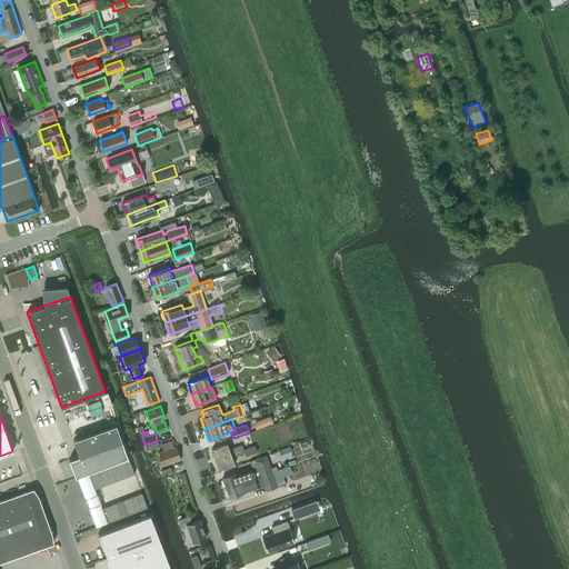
[(69,459),(70,463),(76,477),(88,472),(128,457),(121,440),(69,459)]
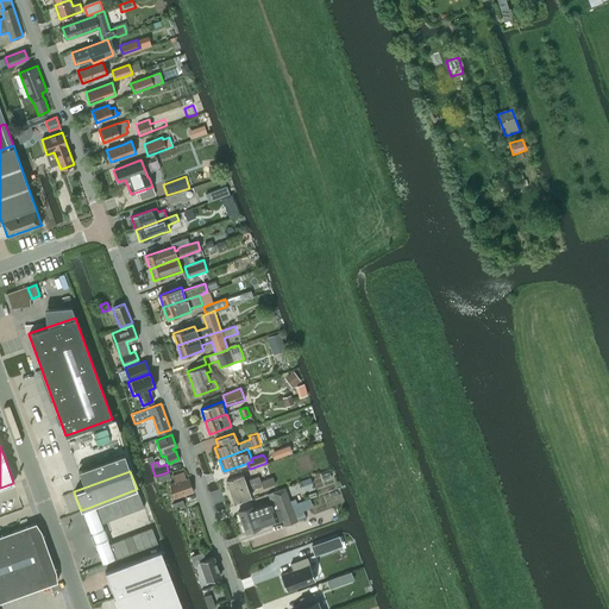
[(189,478),(186,478),(183,472),(173,476),(175,483),(169,484),(174,498),(194,491),(189,478)]
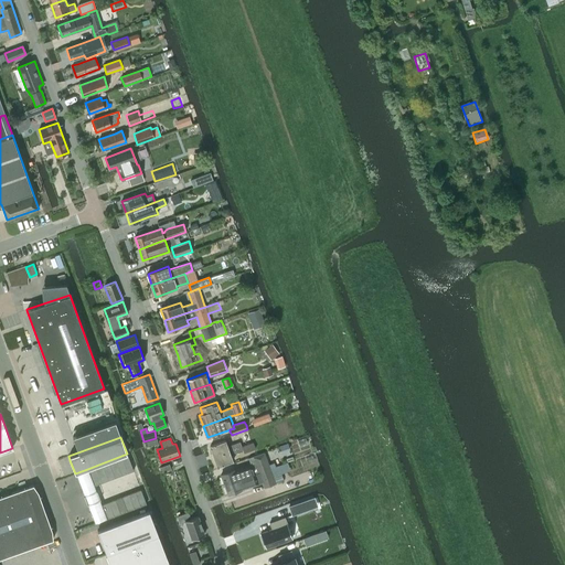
[(210,446),(214,456),(242,446),(240,441),(227,446),(225,440),(210,446)]
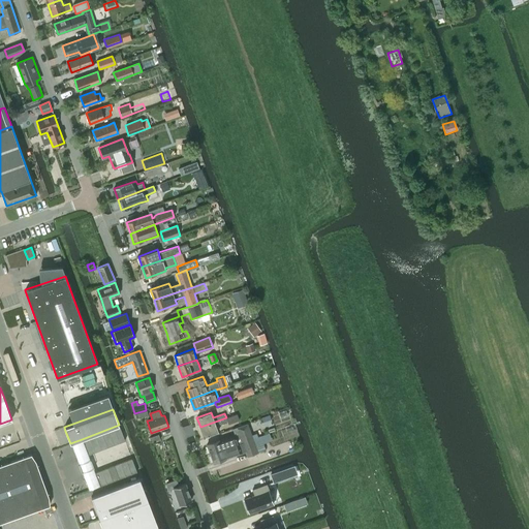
[(226,417),(200,427),(204,437),(218,432),(216,426),(227,422),(228,425),(239,421),(237,414),(236,414),(236,413),(229,416),(226,417)]
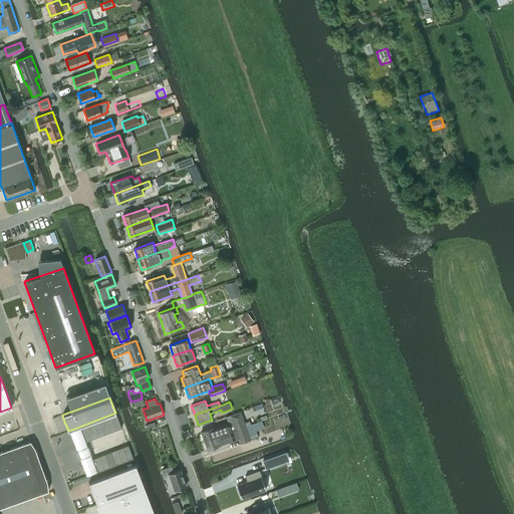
[(228,423),(213,428),(201,432),(204,441),(209,439),(246,426),(244,423),(240,412),(226,417),(228,423)]
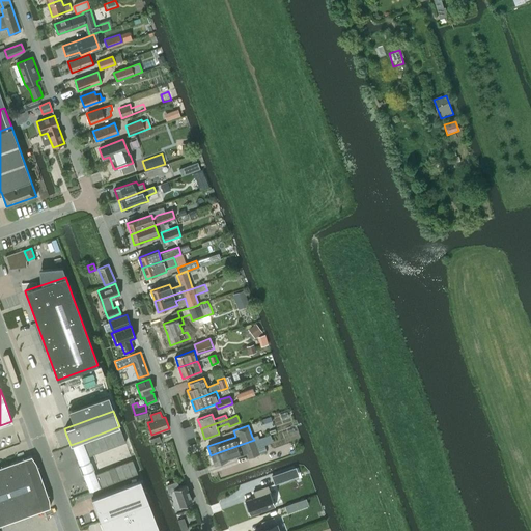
[(119,426),(113,428),(119,444),(124,442),(119,426)]
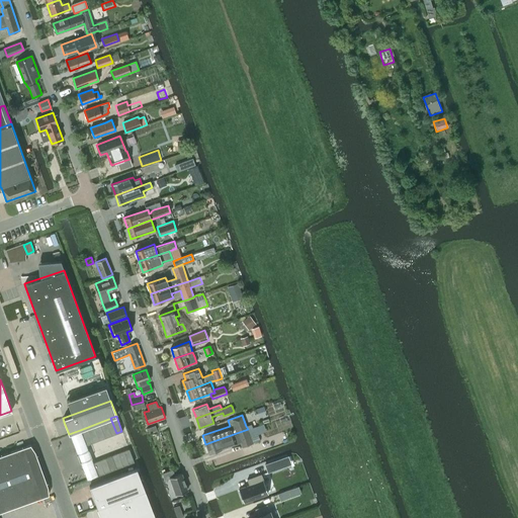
[(110,418),(104,421),(110,435),(116,433),(110,418)]
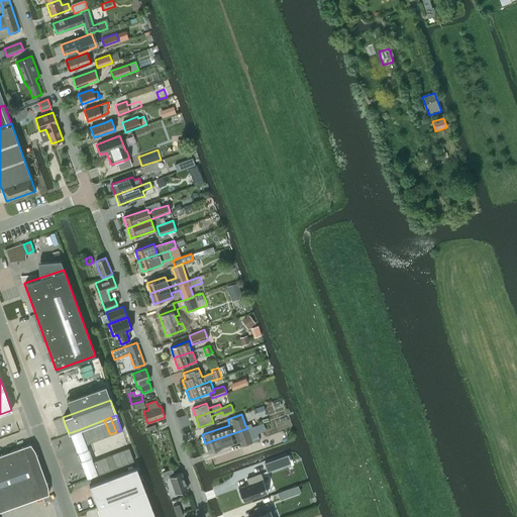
[(99,422),(104,437),(109,435),(110,434),(104,420),(99,422)]
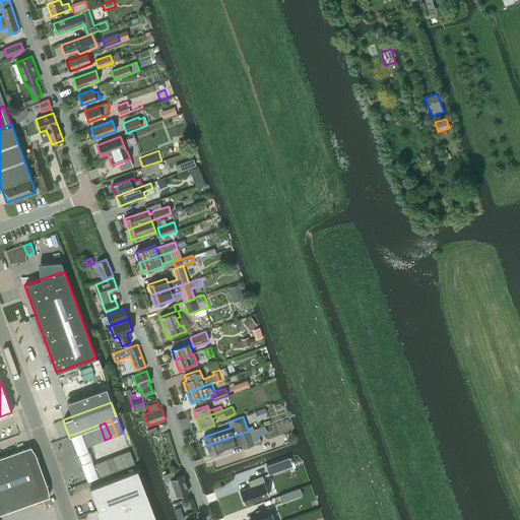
[(93,427),(99,442),(105,440),(100,425),(93,427)]
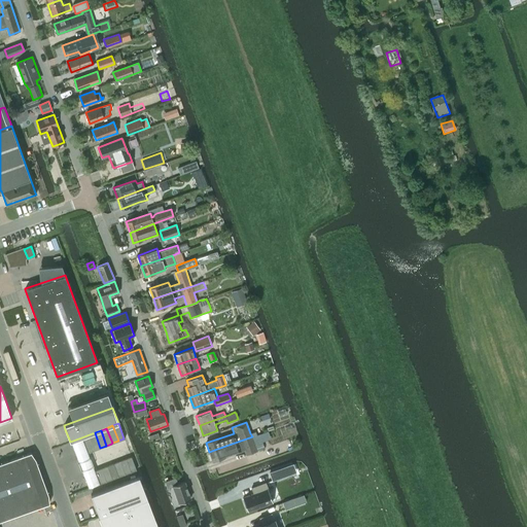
[(90,434),(89,434),(95,450),(100,448),(95,432),(90,434)]
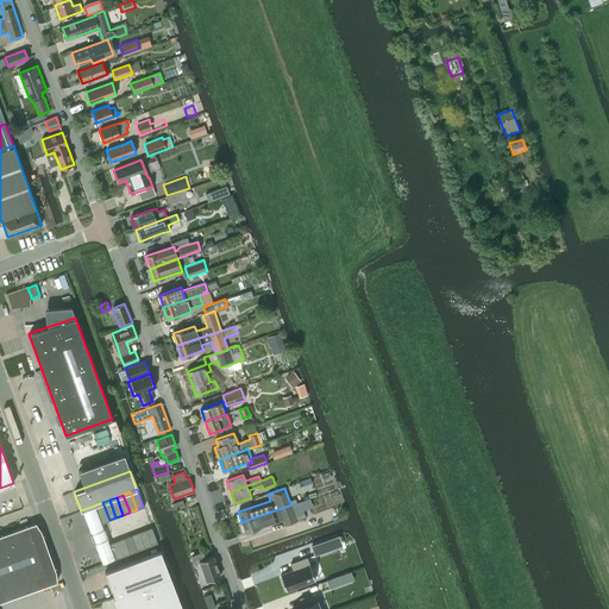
[(175,510),(184,506),(182,500),(173,503),(175,510)]
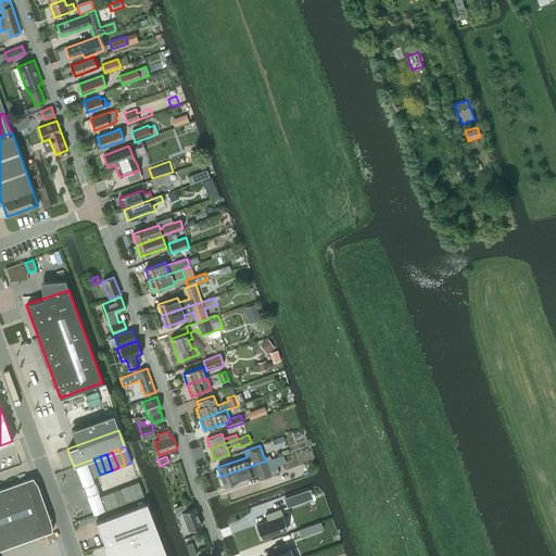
[(93,458),(87,462),(92,477),(100,475),(93,458)]
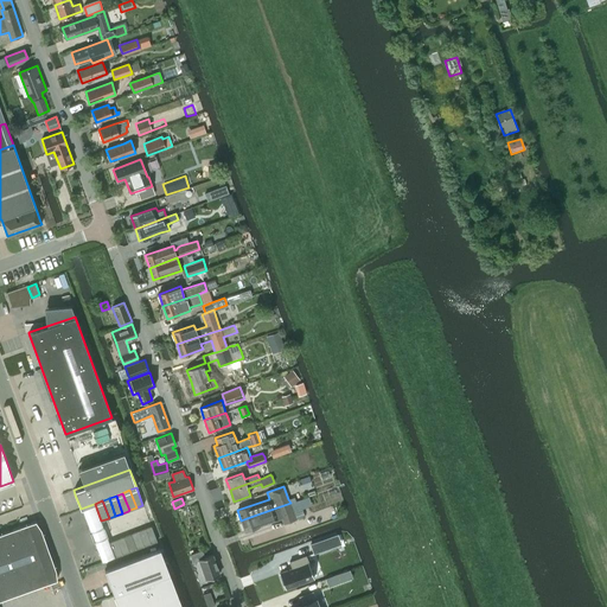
[(295,502),(291,503),(292,508),(296,519),(305,517),(300,504),(299,500),(295,502)]
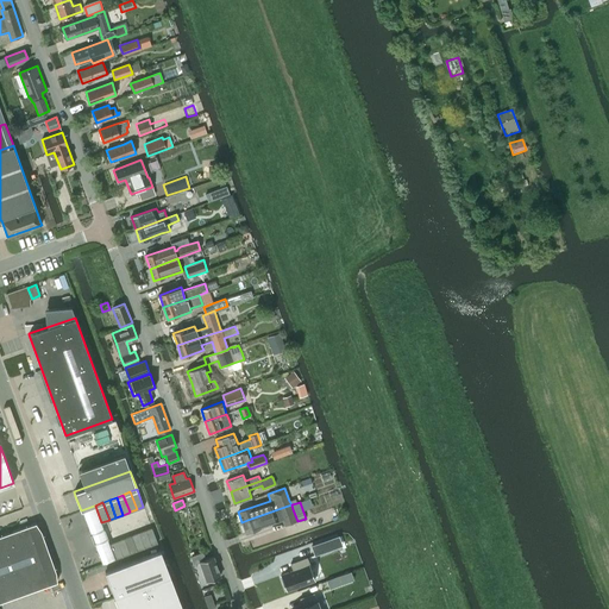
[(248,520),(242,522),(245,533),(261,528),(261,527),(278,521),(276,516),(280,515),(283,526),(297,521),(293,509),(292,504),(248,520)]
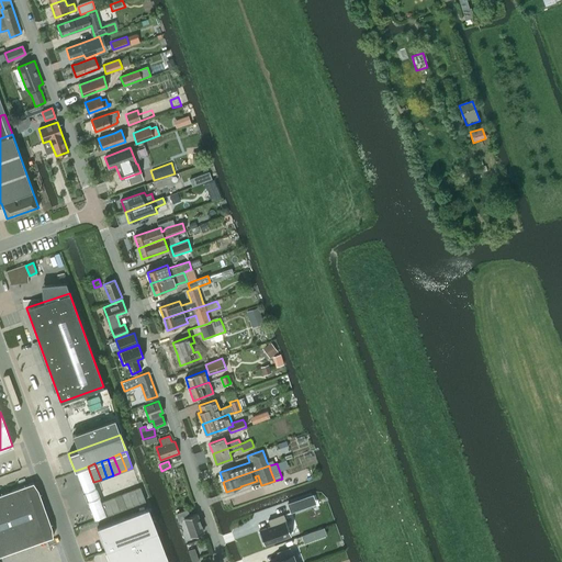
[(26,484),(0,494),(0,554),(46,539),(53,537),(52,528),(37,490),(33,482),(26,484)]
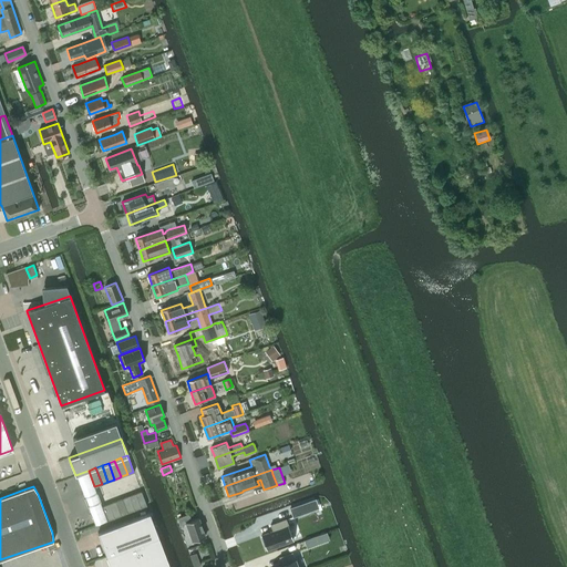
[(141,491),(134,494),(141,507),(146,505),(141,491)]
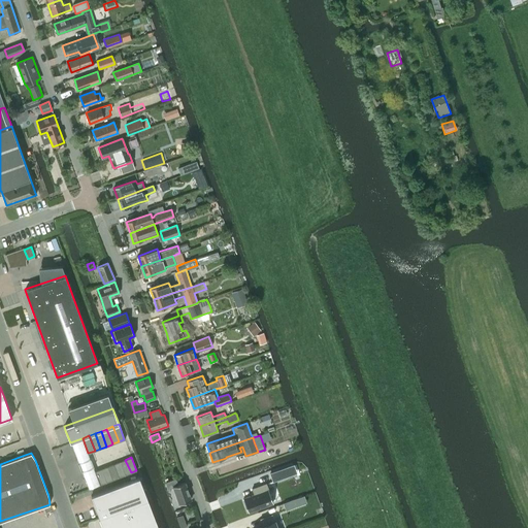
[(125,460),(119,462),(125,475),(131,472),(125,460)]
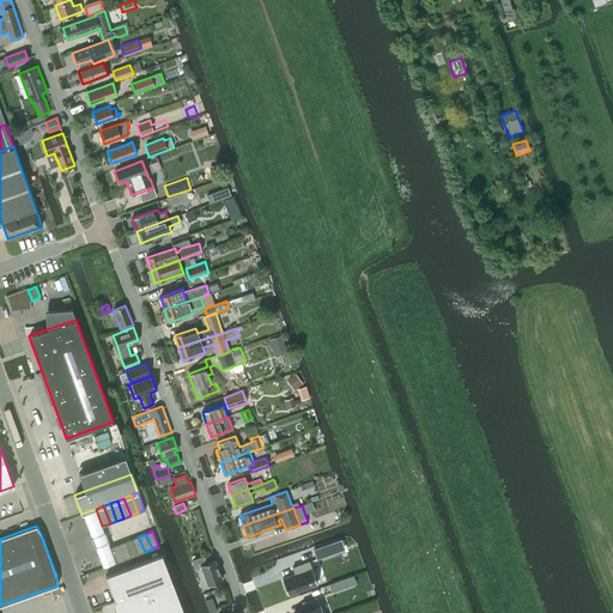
[(138,536),(131,539),(137,554),(145,552),(138,536)]
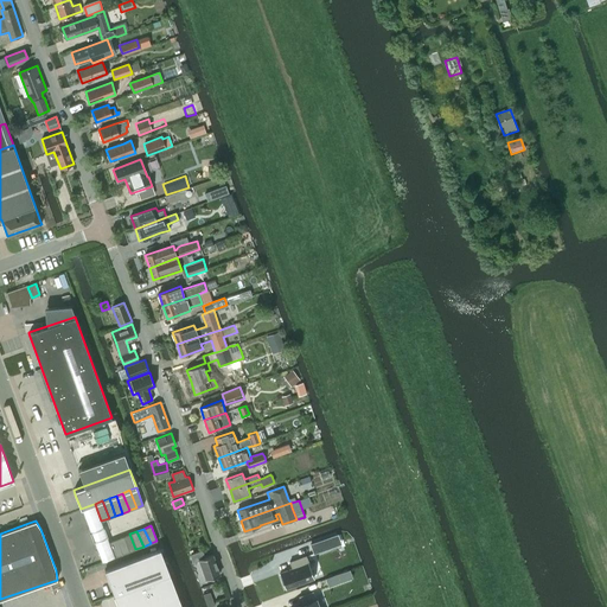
[(129,534),(122,537),(128,553),(135,549),(129,534)]
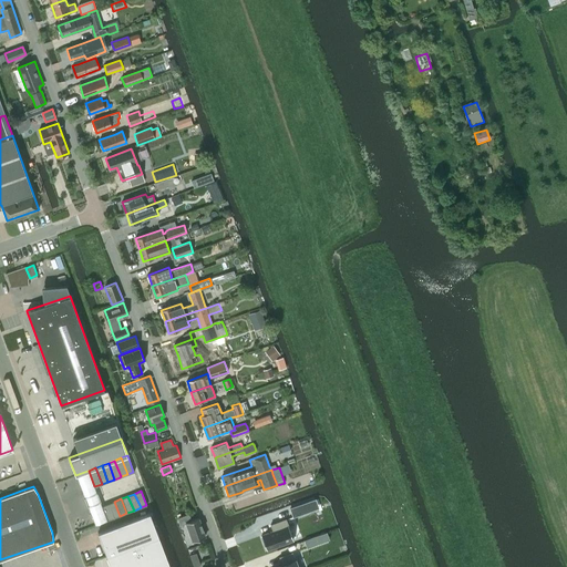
[(312,501),(292,507),(295,514),(315,507),(312,501)]
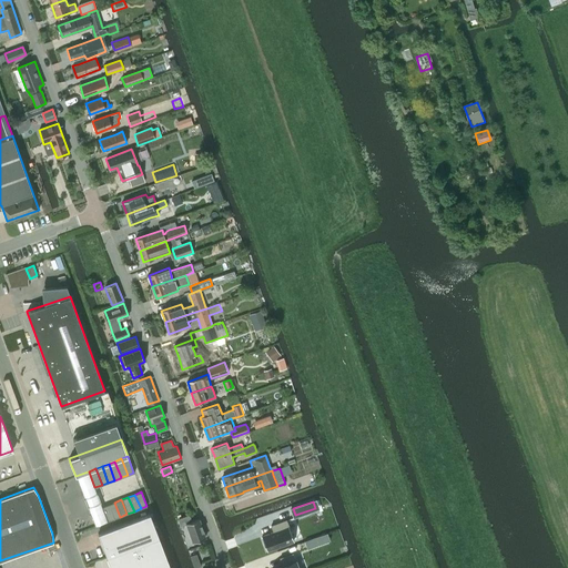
[(114,503),(108,505),(113,519),(120,517),(114,503)]
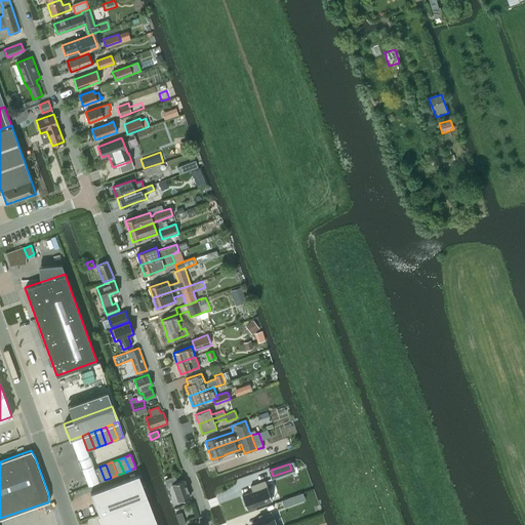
[(99,467),(94,469),(99,482),(105,480),(99,467)]
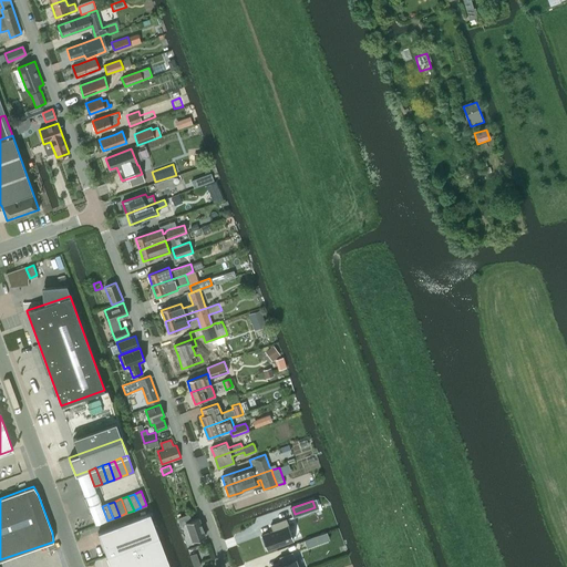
[(103,512),(92,516),(95,524),(96,524),(106,519),(103,512)]
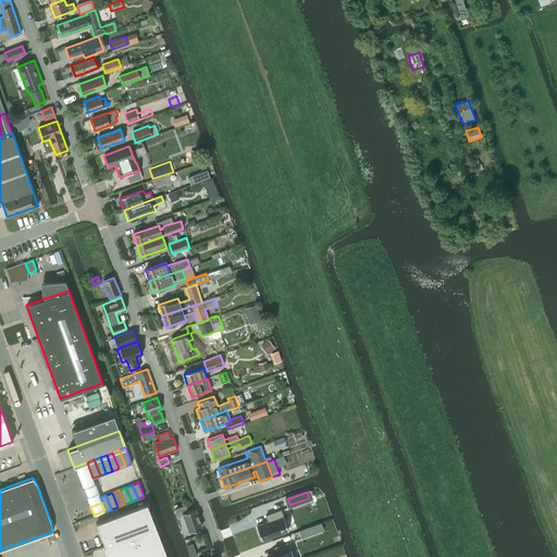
[(98,522),(97,522),(104,544),(106,546),(156,525),(147,504),(98,522)]
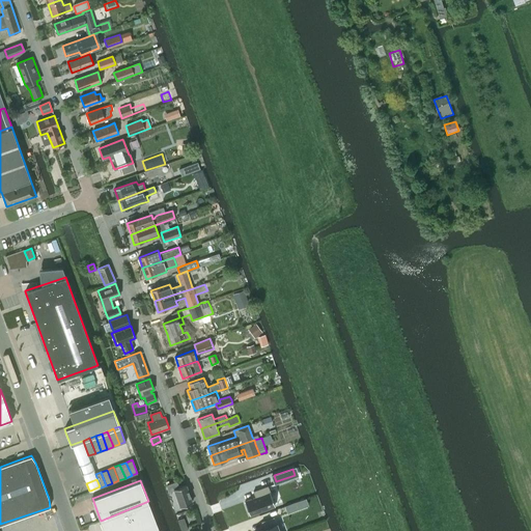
[(186,484),(178,487),(176,481),(166,485),(168,492),(174,490),(180,506),(192,502),(186,484)]
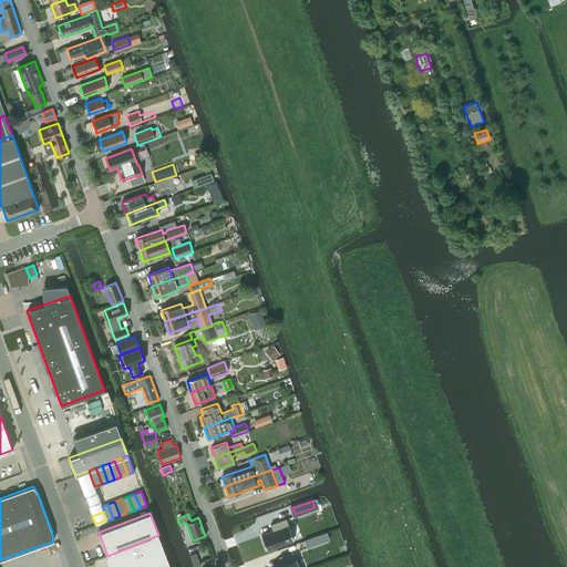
[(272,531),(260,535),(266,550),(294,540),(288,525),(286,519),(270,525),(272,531)]
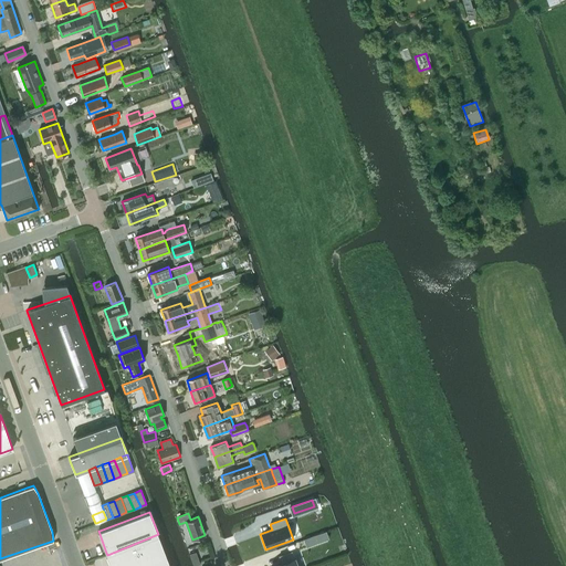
[(107,555),(106,556),(109,565),(169,565),(168,562),(158,534),(107,555)]
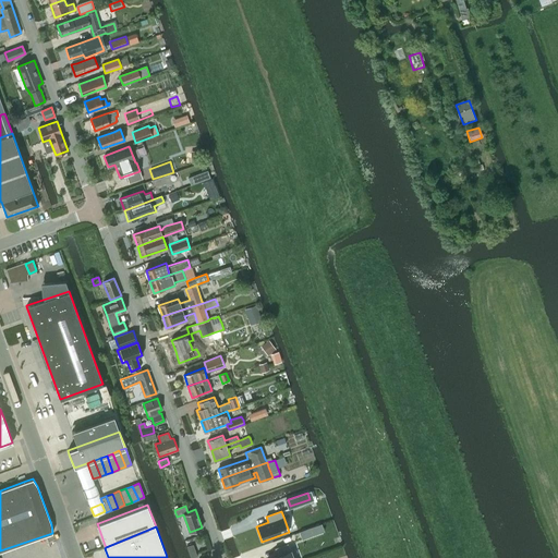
[(186,546),(190,557),(192,557),(197,556),(193,544),(186,546)]
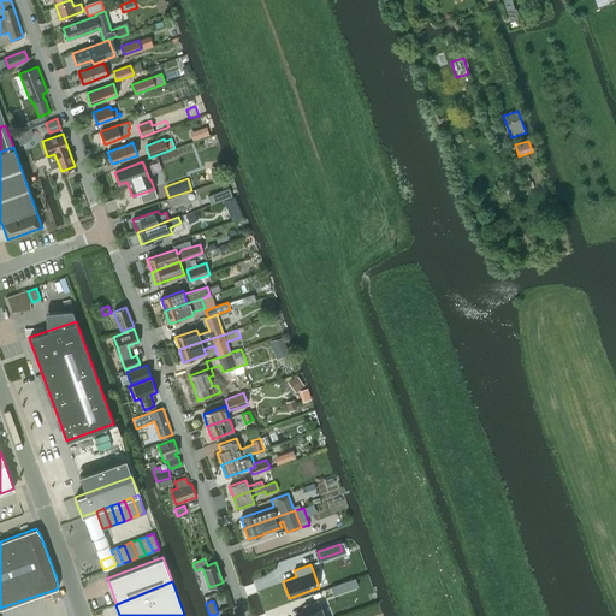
[(306,612),(295,615),(323,615),(320,608),(318,600),(303,605),(306,612)]
